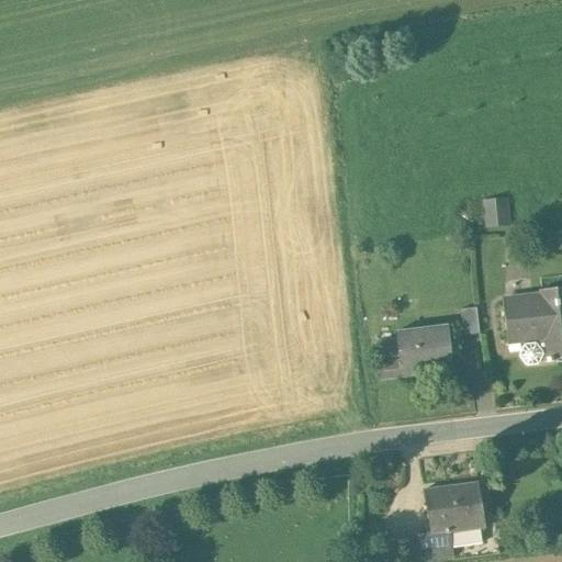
[(503,201),(487,202),(490,226),(505,224),(503,201)]
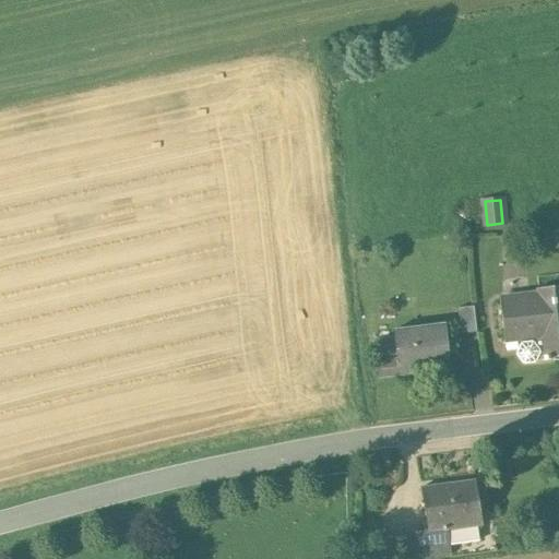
[(558,285),(538,288),(539,293),(500,298),(504,341),(521,339),(522,344),(518,354),(524,363),(550,359),(549,356),(558,354),(558,285)]
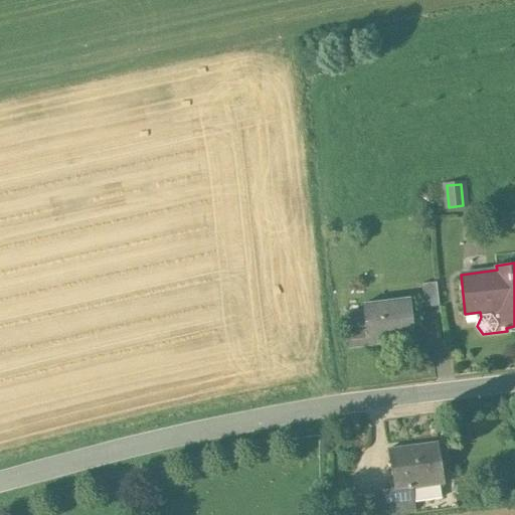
[(437,282),(421,284),(424,308),(439,306),(437,282)]
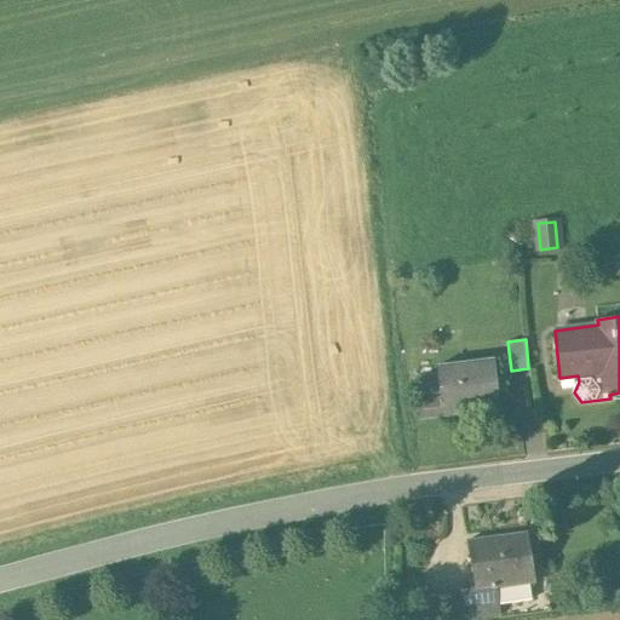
[(494,360),(436,366),(438,384),(417,386),(417,385),(415,385),(419,419),(420,419),(420,418),(442,415),(442,417),(500,409),(494,360)]
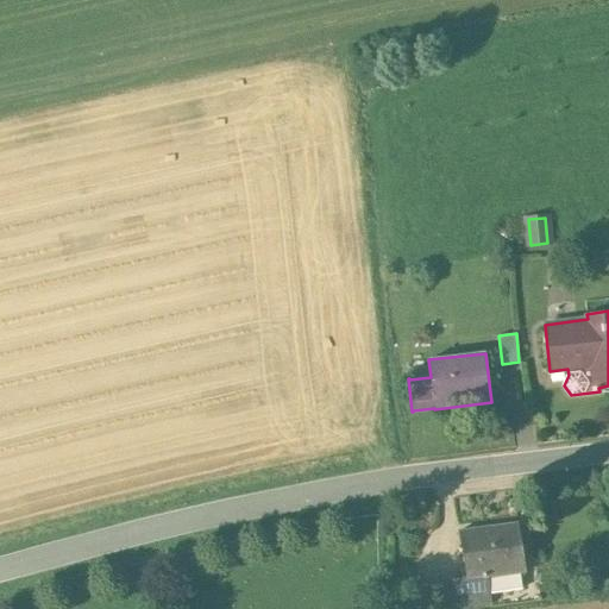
[(518,523),(458,531),(466,579),(466,581),(487,578),(526,572),(518,523)]
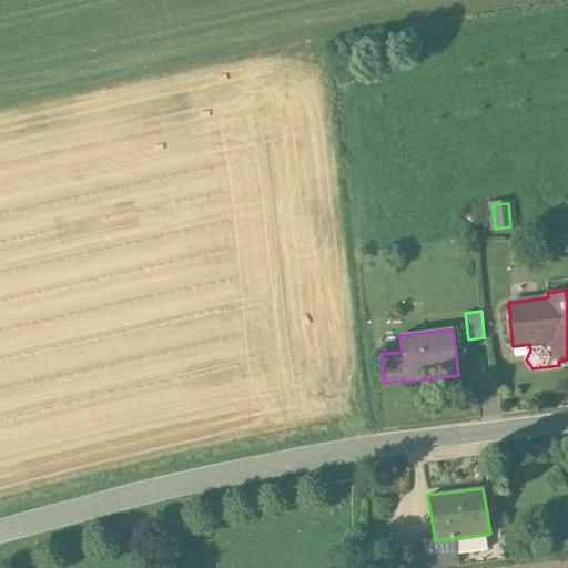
[(454,539),(435,541),(435,540),(407,543),(409,560),(395,561),(395,567),(413,567),(457,563),(454,539)]
